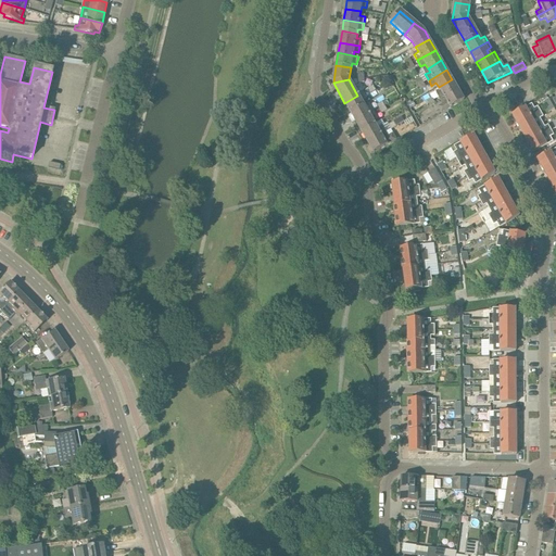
[(452,79),(439,87),(441,91),(437,95),(440,99),(457,89),(452,79)]
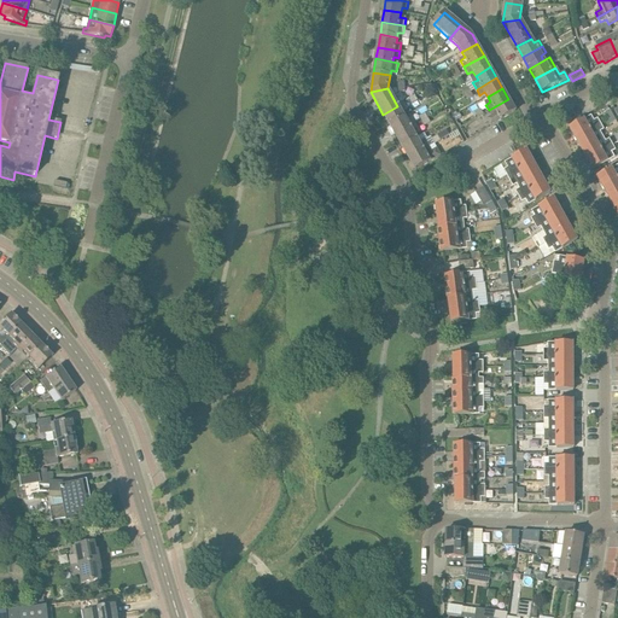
[(508,99),(489,110),(493,116),(487,118),(491,127),(516,112),(508,99)]
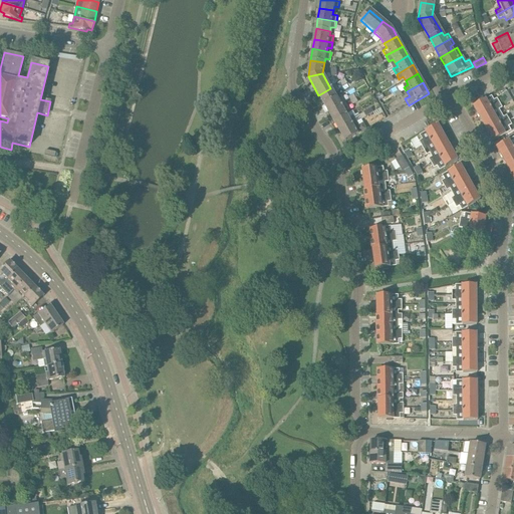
[(323,104),(335,97),(333,93),(338,91),(335,85),(330,88),(318,95),(323,104)]
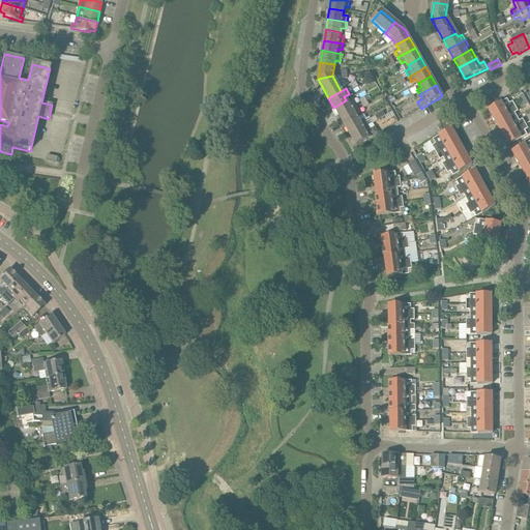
[(518,97),(521,104),(526,100),(523,94),(518,97)]
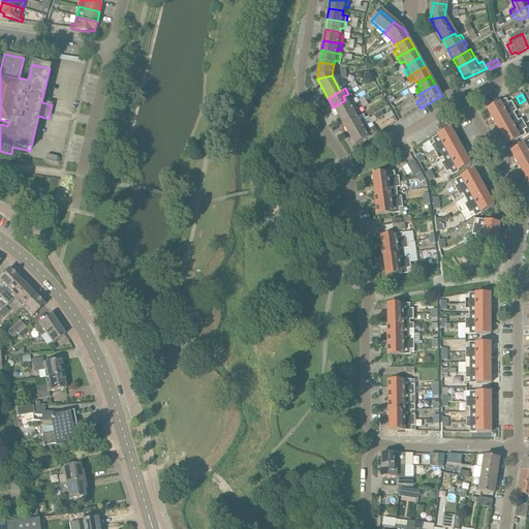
[(488,110),(492,118),(514,106),(511,101),(508,103),(506,99),(488,110)]
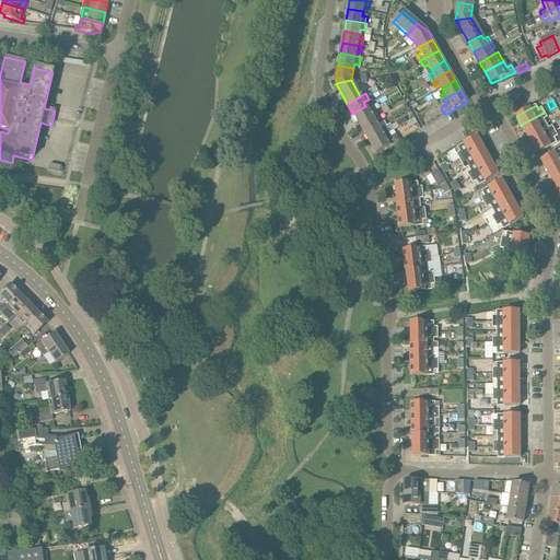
[(359,124),(376,113),(373,107),(369,109),(365,106),(352,114),(359,124)]
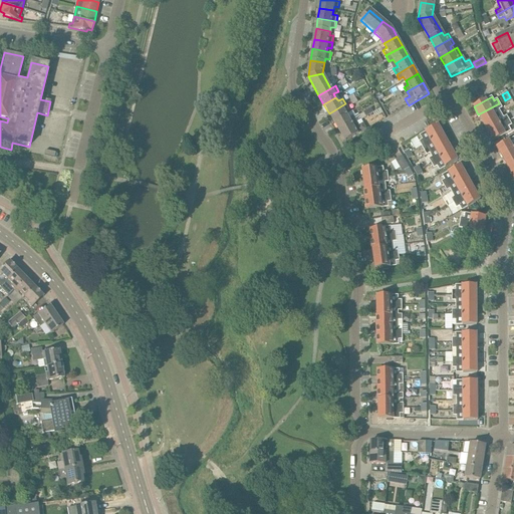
[(334,121),(346,115),(344,111),(348,108),(345,103),(329,113),(334,121)]
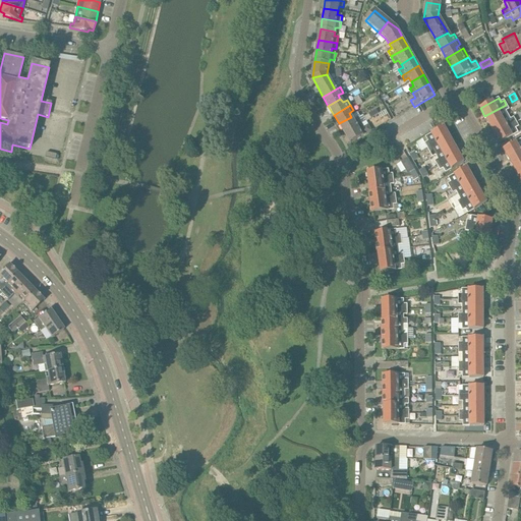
[(506,105),(484,116),(489,125),(508,115),(506,111),(509,109),(506,105)]
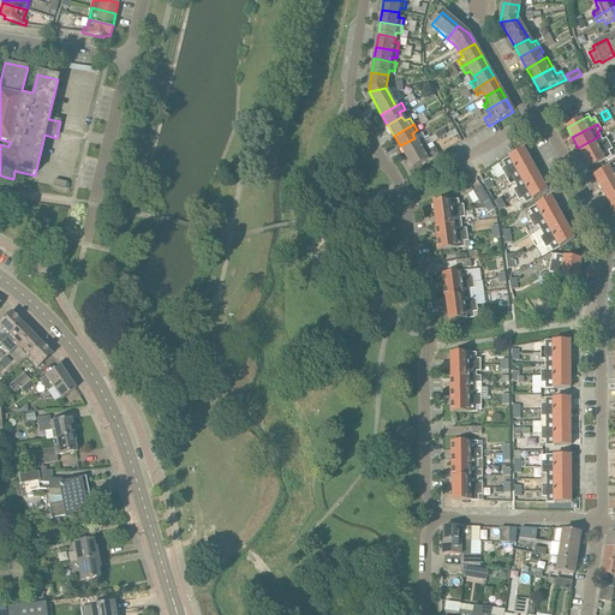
[(433,143),(439,139),(447,135),(445,129),(435,135),(435,136),(430,138),(433,143)]
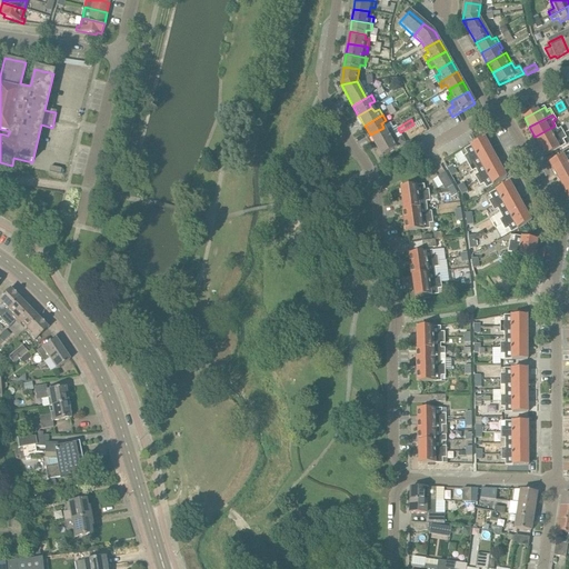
[(413,125),(416,129),(423,125),(421,120),(413,125)]
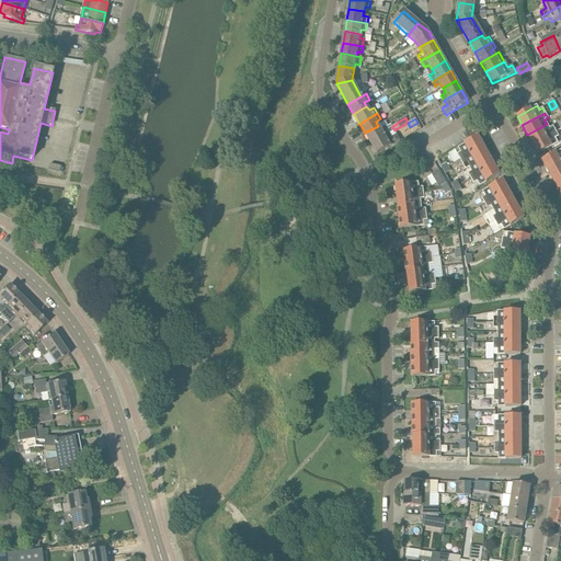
[(547,124),(527,135),(533,144),(556,130),(552,126),(549,128),(547,124)]
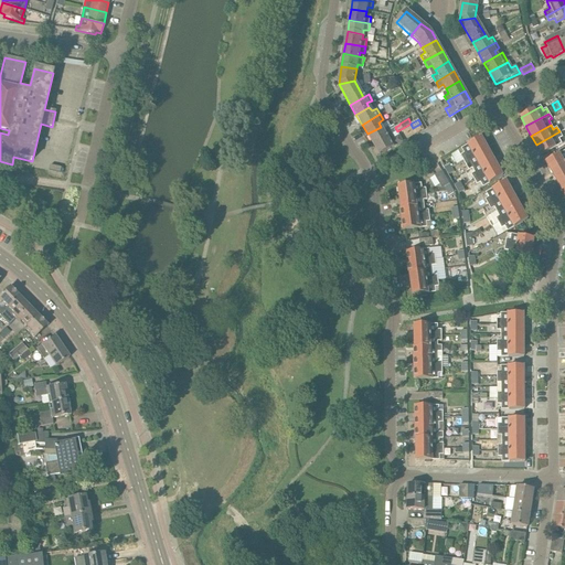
[(383,130),(381,127),(368,134),(373,144),(391,134),(387,128),(383,130)]
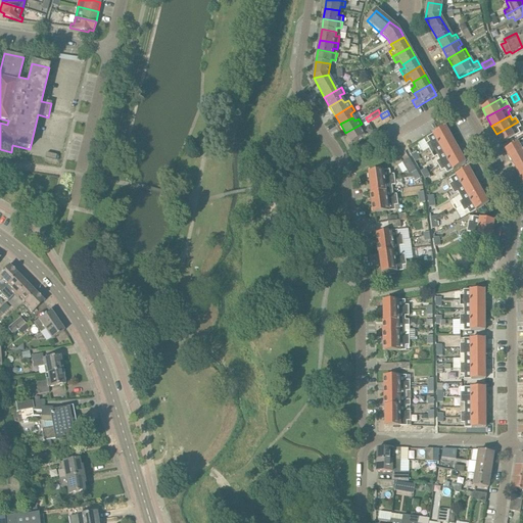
[(518,122),(496,134),(502,143),(522,131),(520,126),(518,122)]
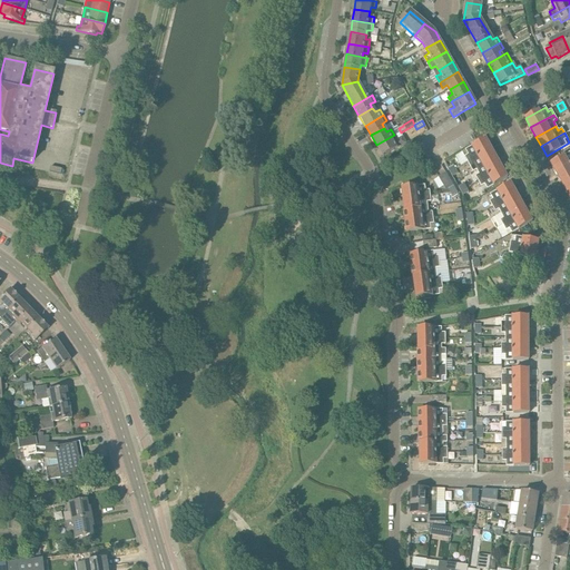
[(394,135),(376,145),(383,157),(406,144),(402,137),(397,139),(394,135)]
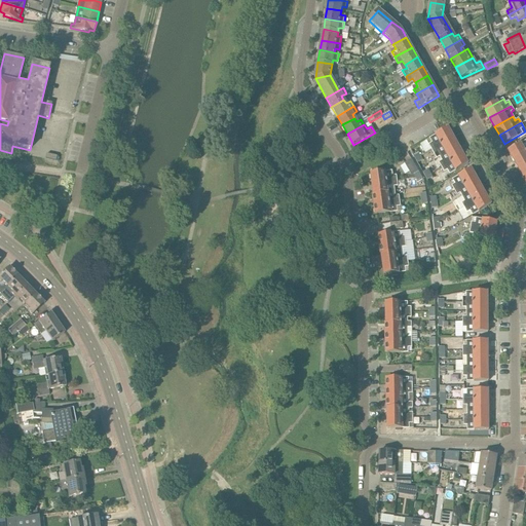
[(433,149),(453,138),(448,128),(429,139),(433,144),(429,145),(433,149)]
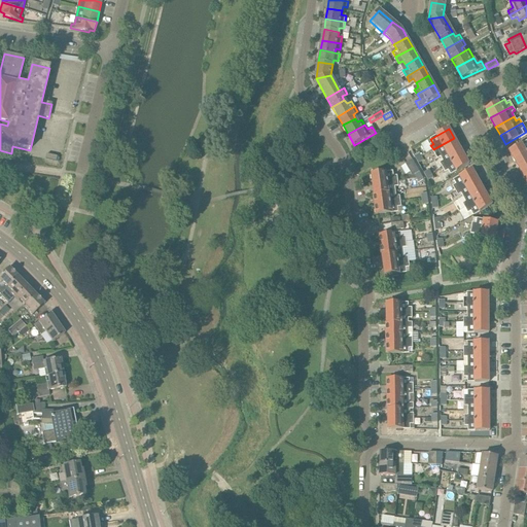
[(442,156),(459,146),(454,138),(433,149),(438,159),(442,156)]
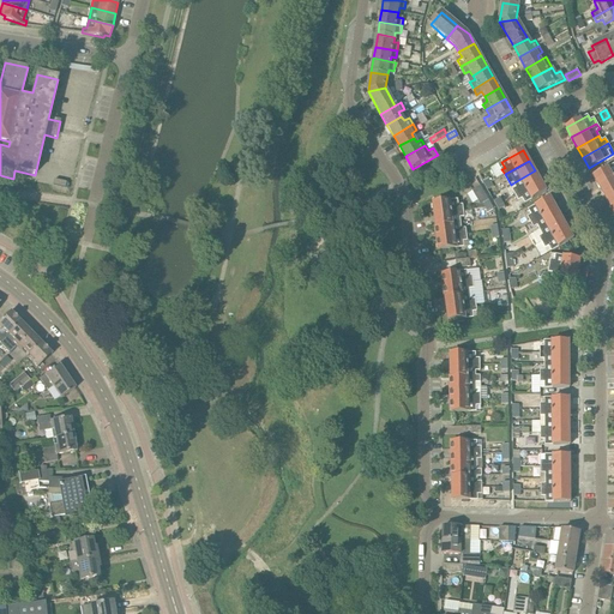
[(613,164),(594,176),(599,186),(613,176),(613,164)]
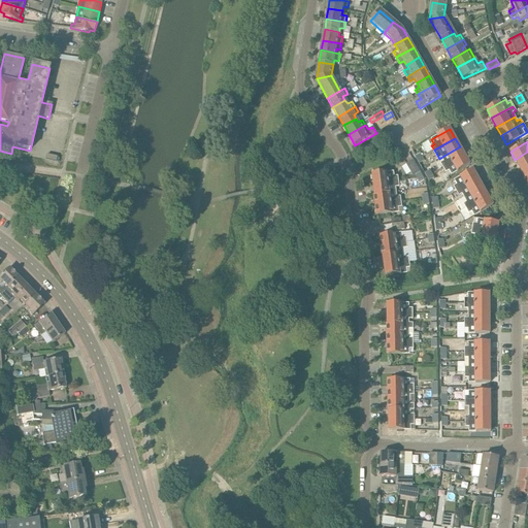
[(443,167),(465,156),(460,146),(442,157),(444,162),(441,163),(443,167)]
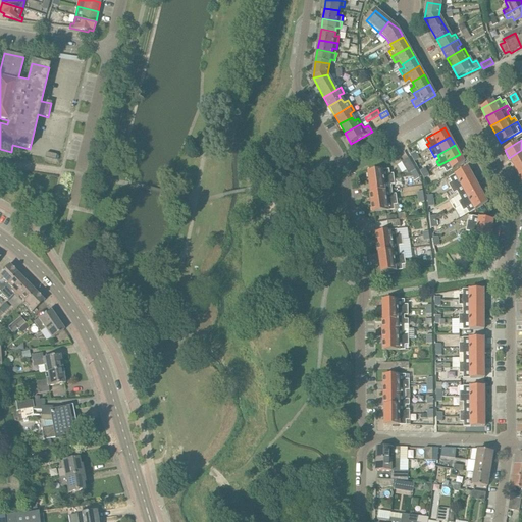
[(521,150),(509,158),(514,167),(521,162),(521,150)]
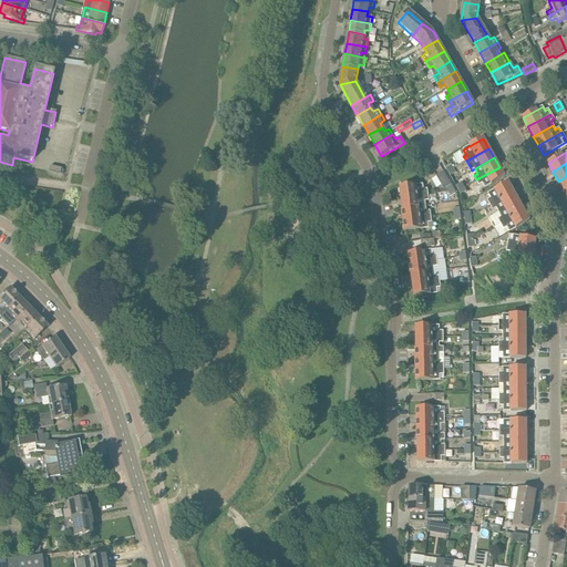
[(505,176),(500,167),(476,179),(478,184),(482,183),(485,188),(505,176)]
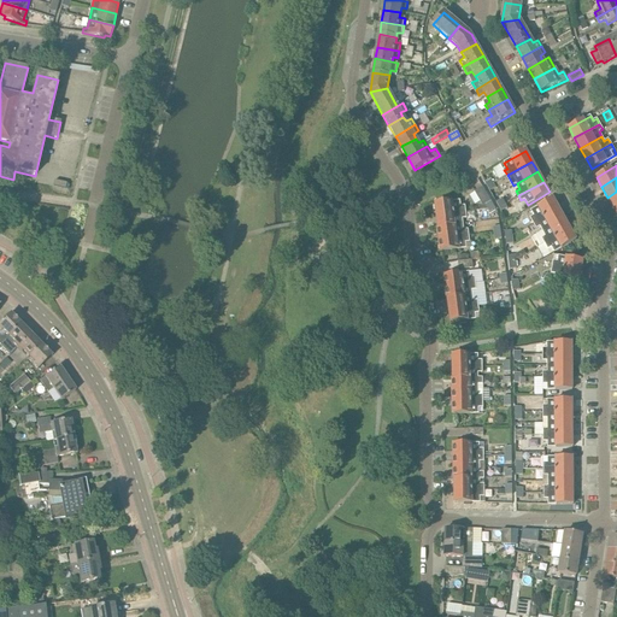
[(487,210),(493,206),(483,187),(475,192),(482,205),(480,206),(480,210),(487,210)]
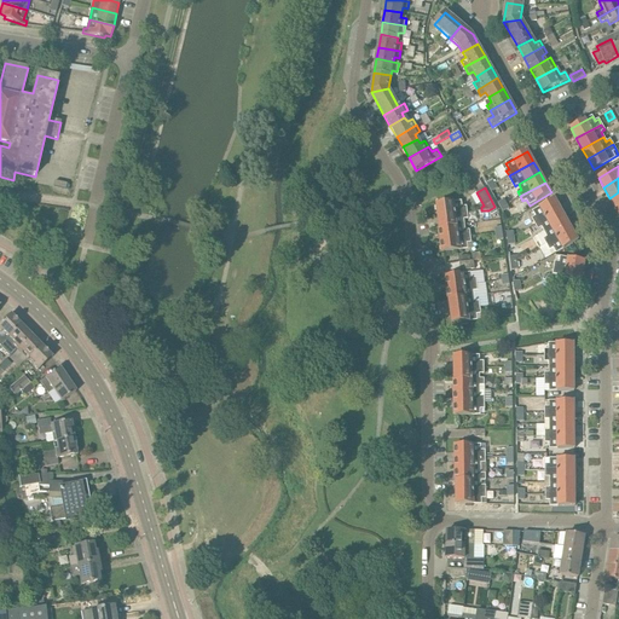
[(536,224),(561,209),(555,198),(533,212),(536,217),(533,219),(536,224)]
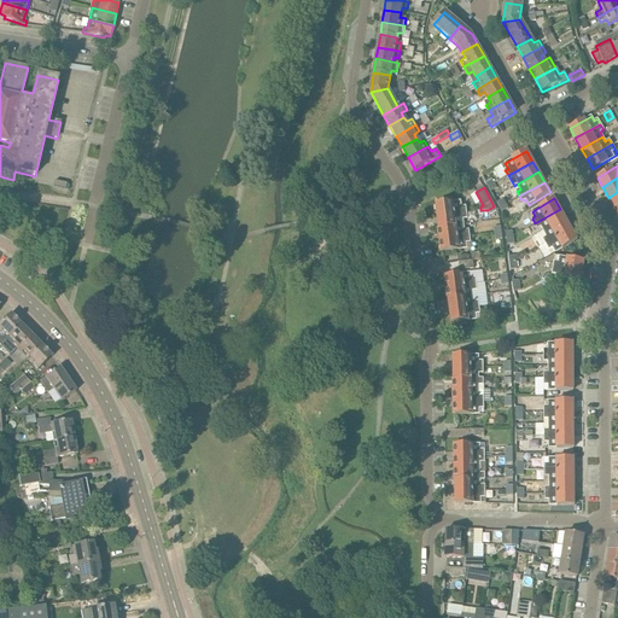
[(436,204),(437,217),(466,214),(466,208),(461,208),(461,202),(436,204)]
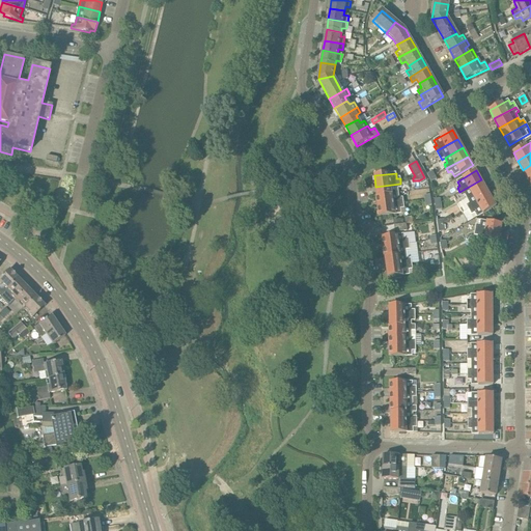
[(424,177),(419,180),(423,186),(428,184),(424,177)]
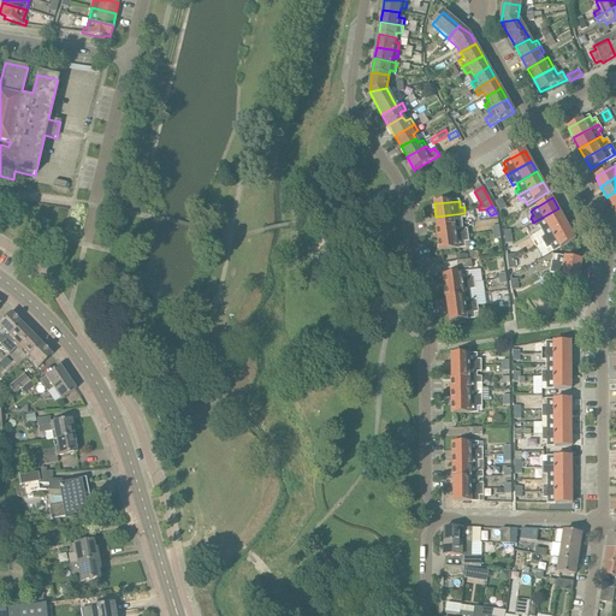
[(543,231),(563,219),(558,208),(533,223),(535,227),(539,225),(543,231)]
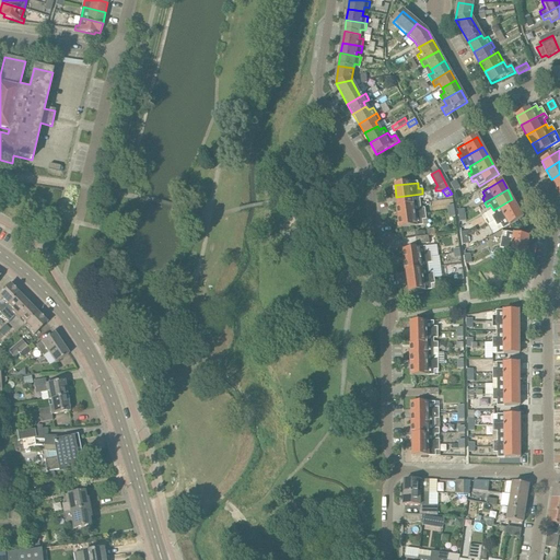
[(422,194),(396,197),(398,208),(420,205),(419,199),(423,199),(422,194)]
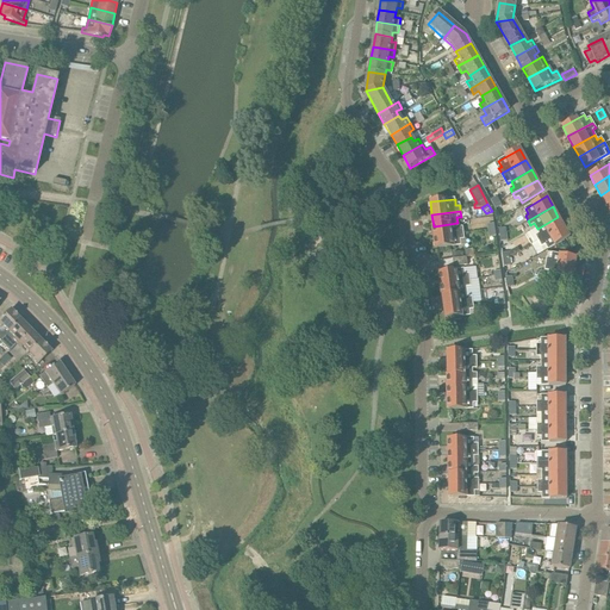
[(540,241),(564,226),(558,217),(537,229),(540,234),(536,236),(540,241)]
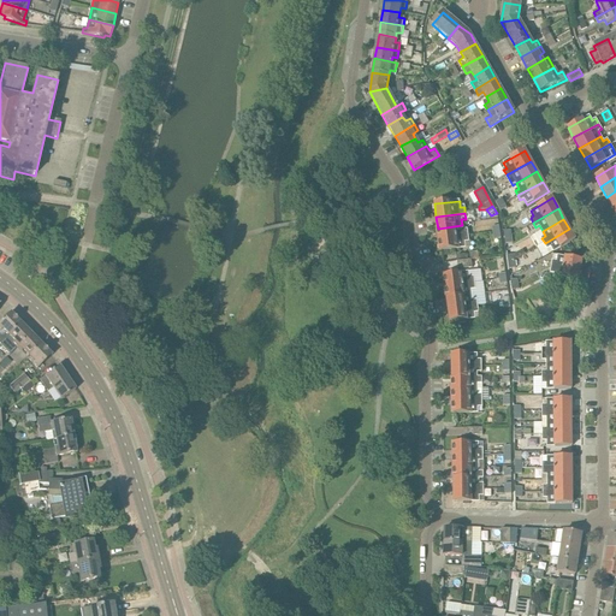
[(462,225),(438,229),(439,240),(468,236),(467,230),(463,231),(462,225)]
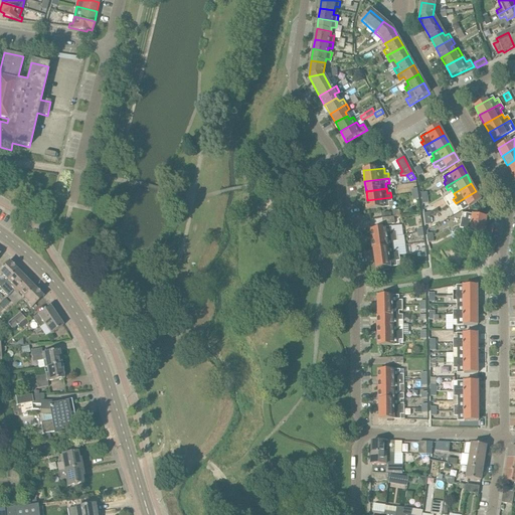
[(476,191),(456,203),(458,207),(460,206),(463,210),(481,200),(476,191)]
